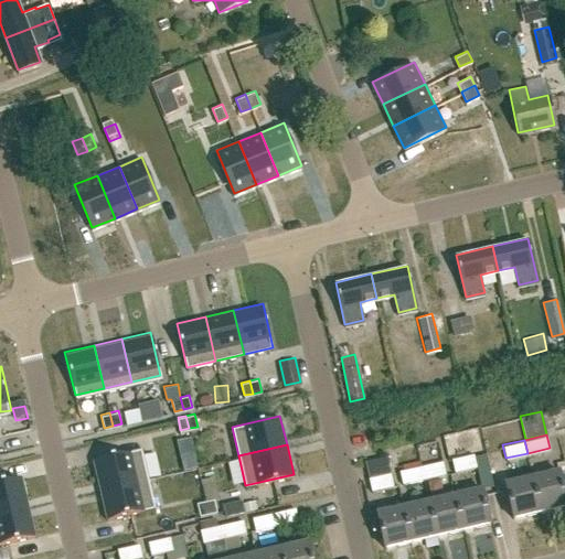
[(99,488),(148,477),(140,448),(93,459),(99,488)]
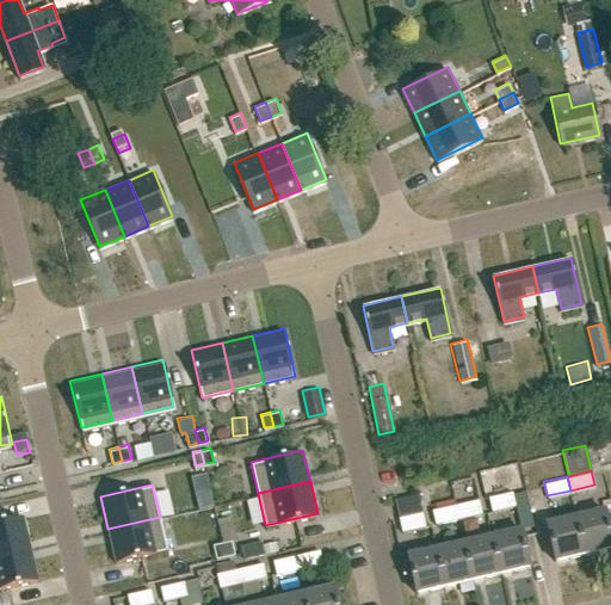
[(514,502),(511,489),(487,495),(491,508),(514,502)]
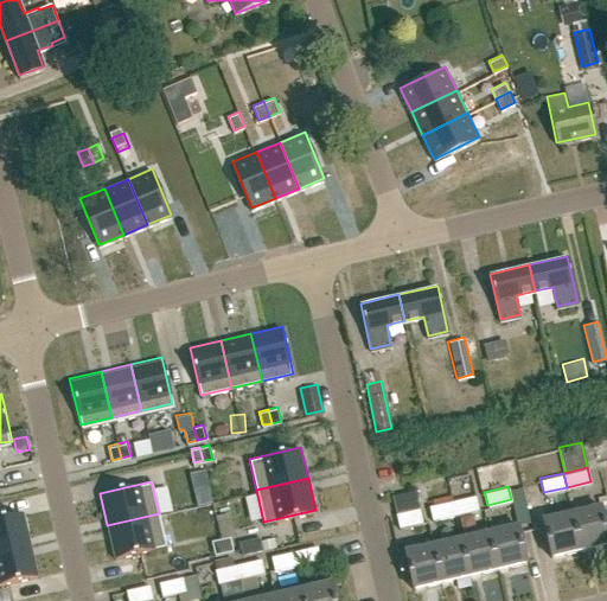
[(474,494),(452,499),(455,512),(478,507),(474,494)]
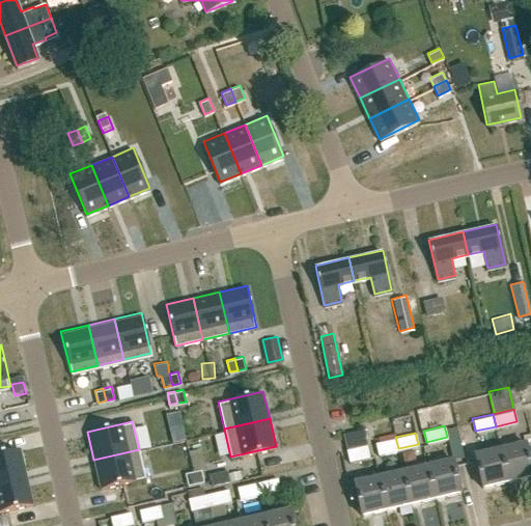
[(395,437),(375,442),(379,453),(398,448),(395,437)]
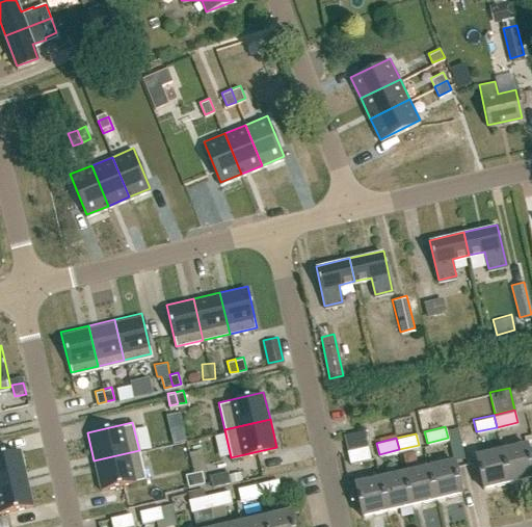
[(369,455),(365,439),(346,444),(349,460),(369,455)]
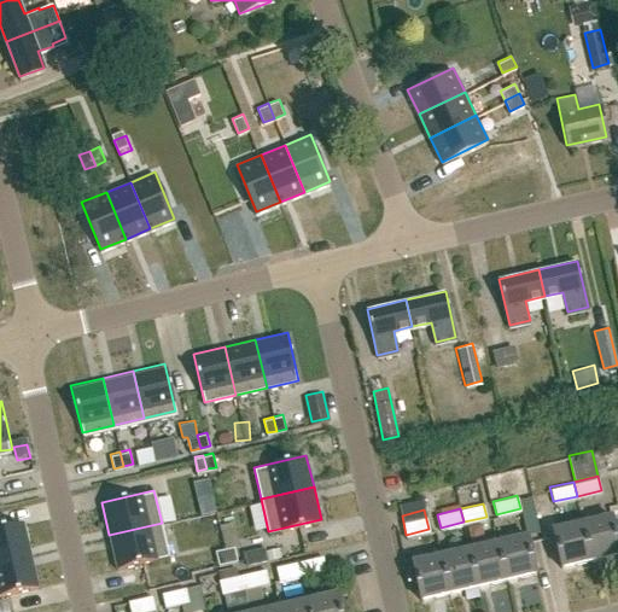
[(582,520),(590,558),(617,552),(617,543),(611,514),(582,520)]
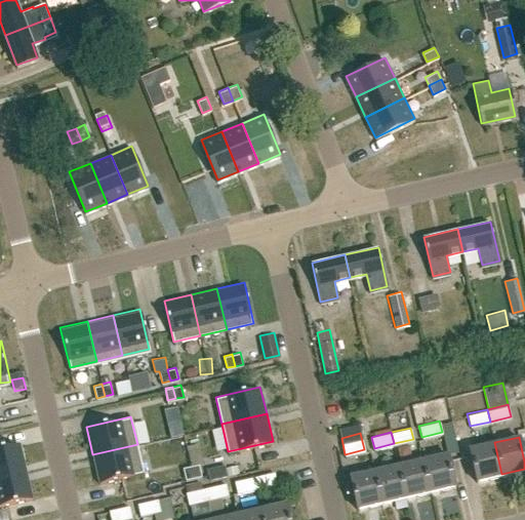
[(0,475),(27,470),(21,442),(0,446),(0,475)]
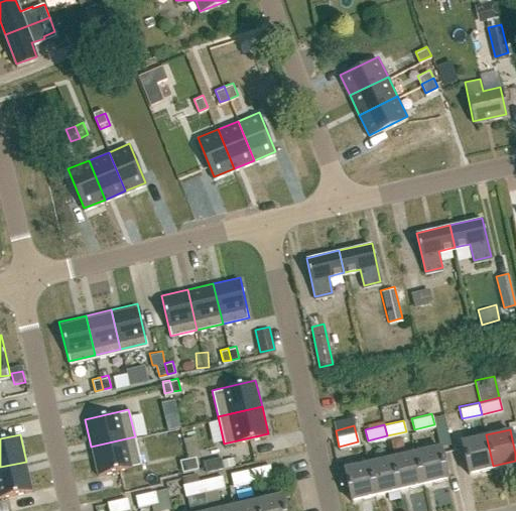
[(493,466),(486,434),(462,440),(469,472),(493,466)]
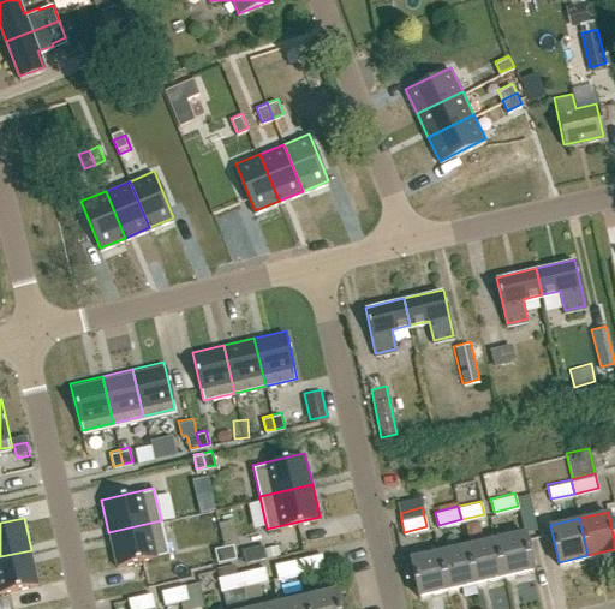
[(115,565),(168,551),(161,520),(108,532),(115,565)]
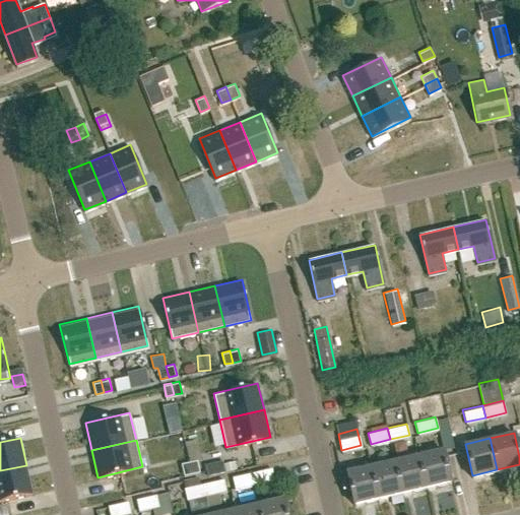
[(174,440),(140,449),(143,461),(177,453),(174,440)]
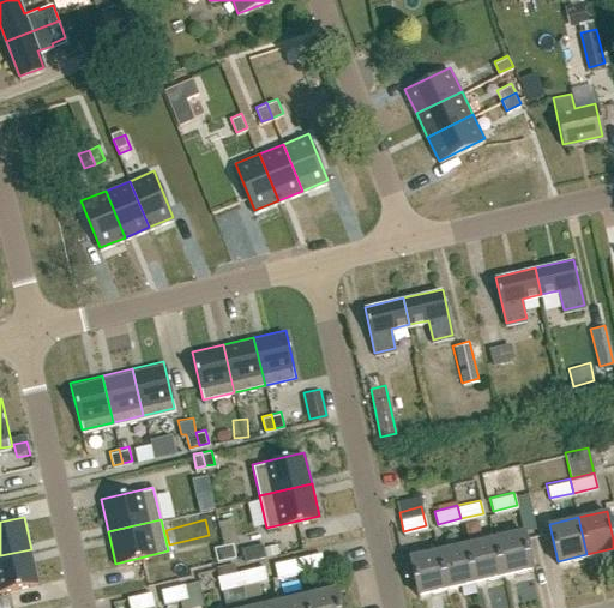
[(524,529),(495,536),(504,573),(533,567),(524,529)]
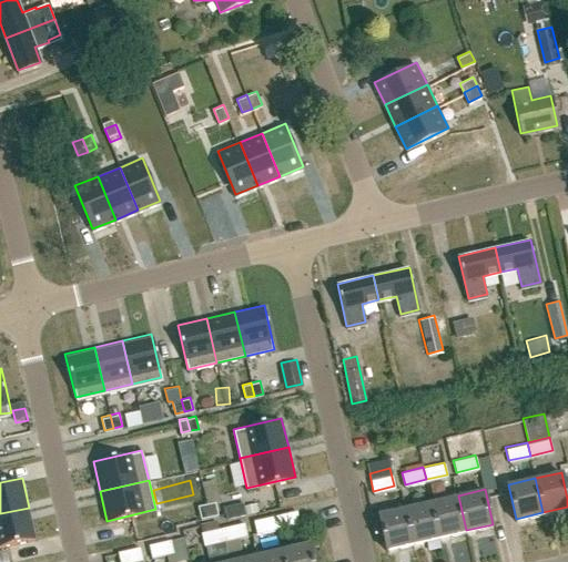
[(432,501),(439,537),(466,530),(458,496),(432,501)]
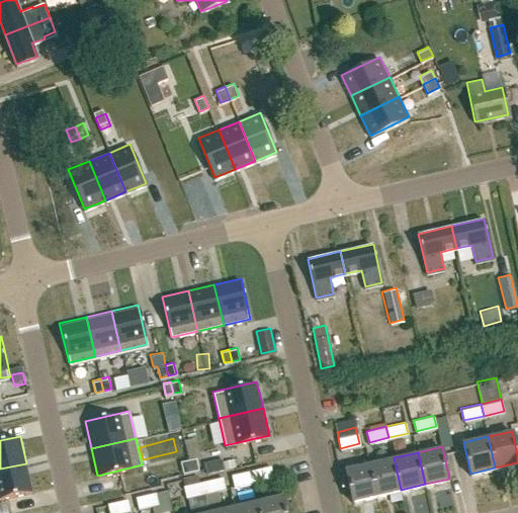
[(196,456),(188,458),(191,469),(199,468),(196,456)]
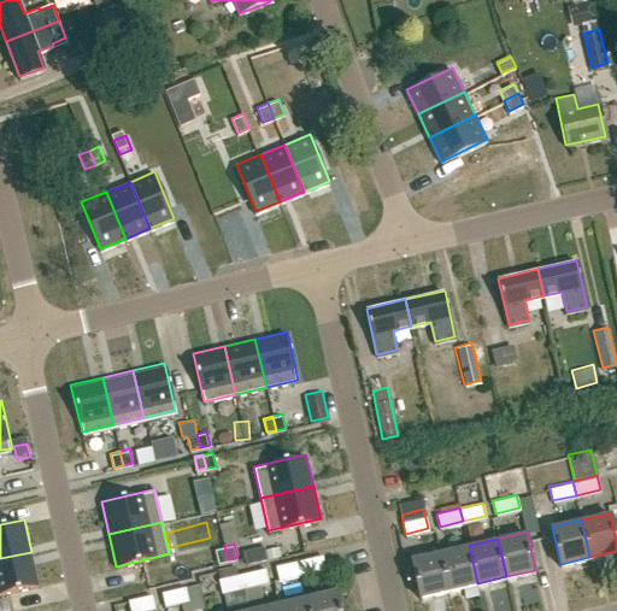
[(280,544),(265,547),(268,558),(282,554),(280,544)]
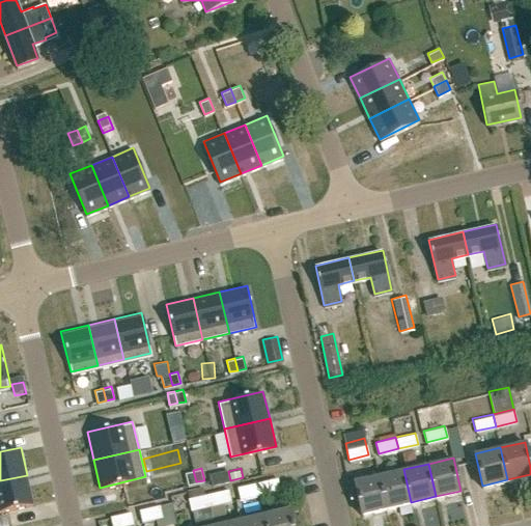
[(226,469),(211,473),(213,483),(228,479),(226,469)]
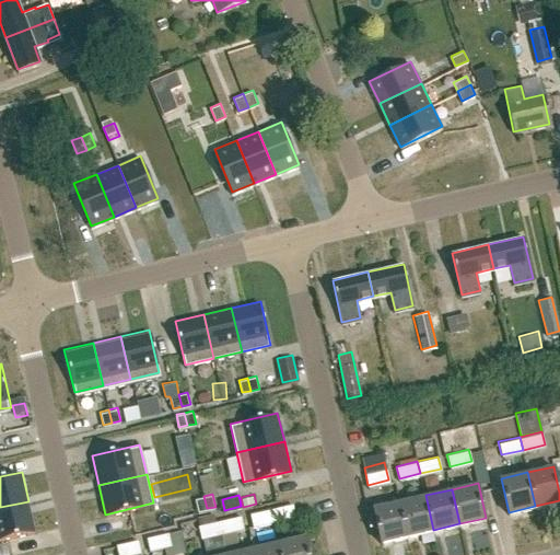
[(399,501),(407,535),(433,530),(426,495),(399,501)]
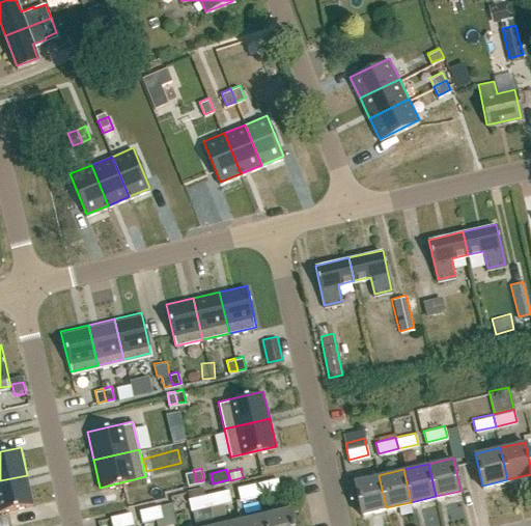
[(193,470),(185,472),(188,483),(196,481),(193,470)]
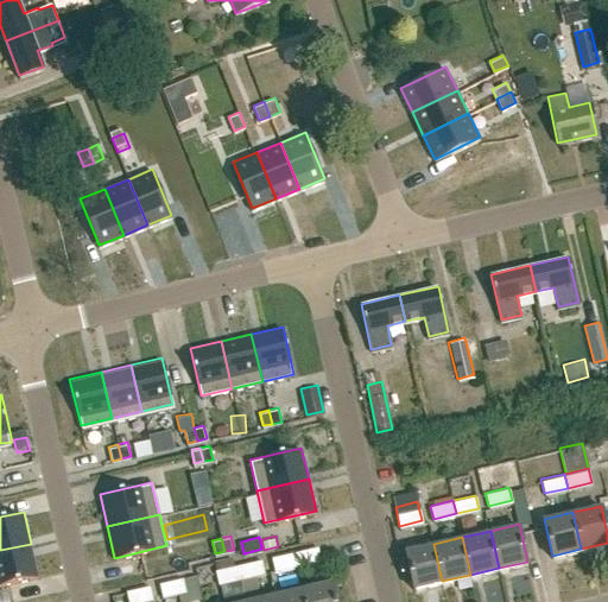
[(0,584),(38,576),(31,544),(0,550),(0,584)]
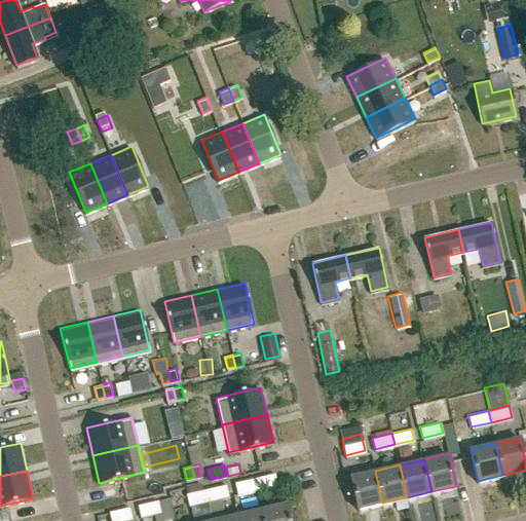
[(358,509),(382,503),(375,471),(350,476),(358,509)]
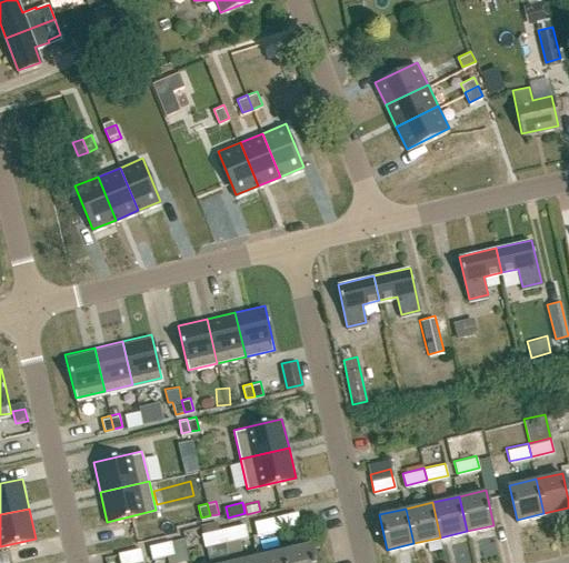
[(275,528),(300,521),(297,510),(271,516),(275,528)]
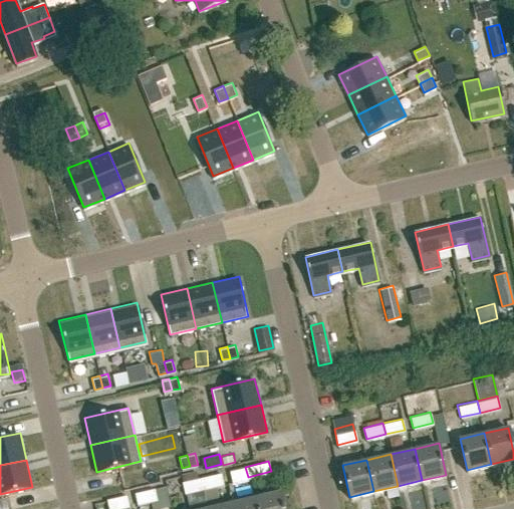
[(250,484),(248,477),(245,467),(226,472),(231,489),(250,484)]
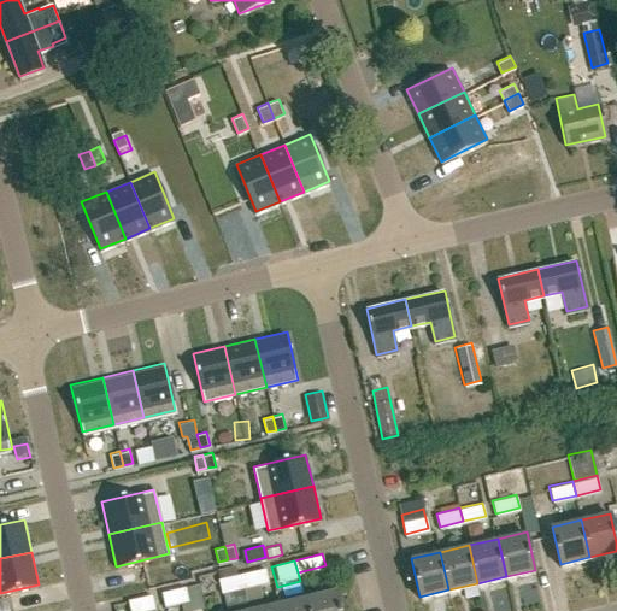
[(265,567),(242,571),(245,586),(269,580),(265,567)]
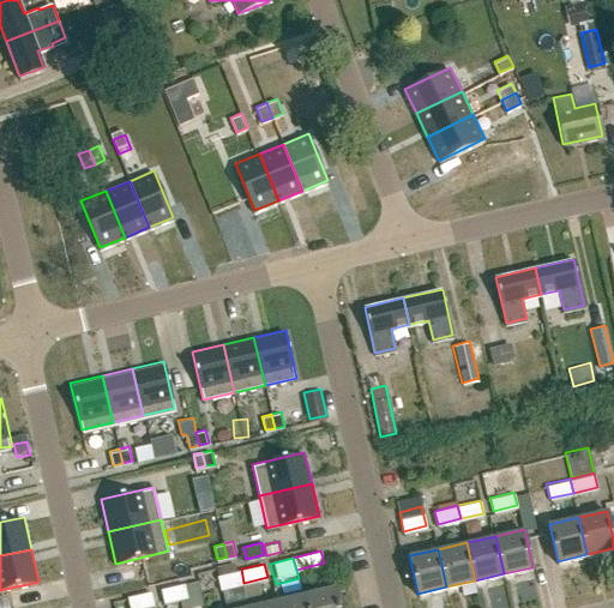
[(241,569),(217,575),(221,589),(244,583),(241,569)]
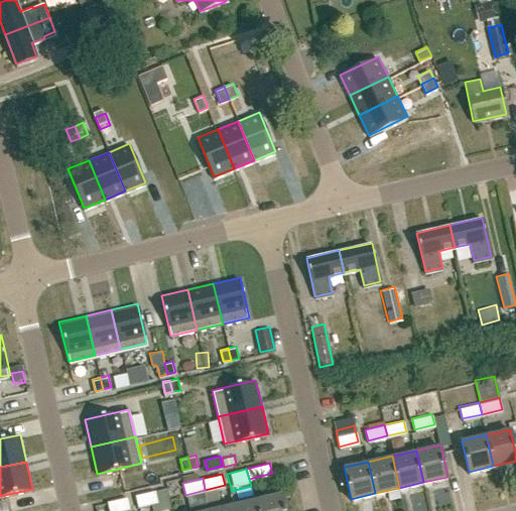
[(157,501),(154,490),(136,495),(138,505),(157,501)]
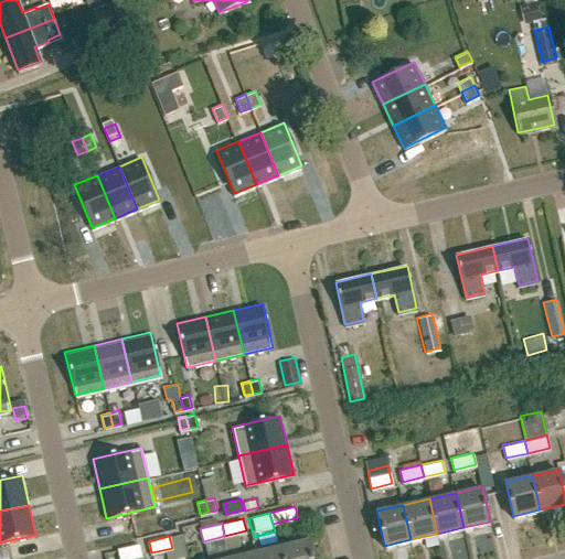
[(281,546),(284,558),(312,558),(308,539),(281,546)]
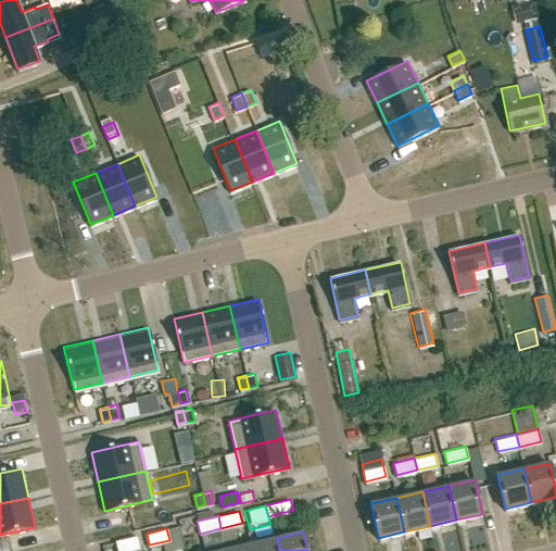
[(123,550),(139,548),(137,535),(115,540),(117,550),(123,550)]
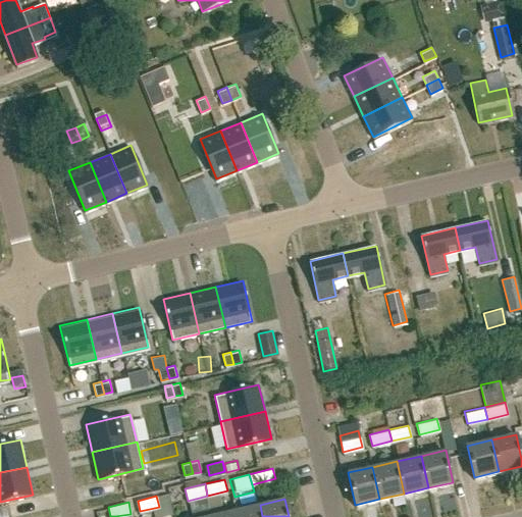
[(236,511),(237,516),(262,516),(260,505),(236,511)]
